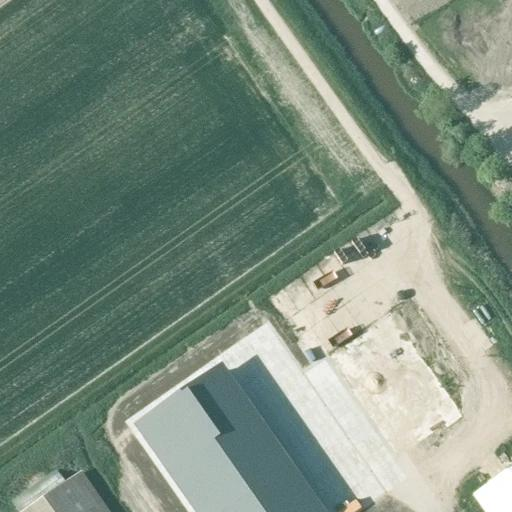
[(486,406),(411,298),(305,373),(380,482),(486,406)]
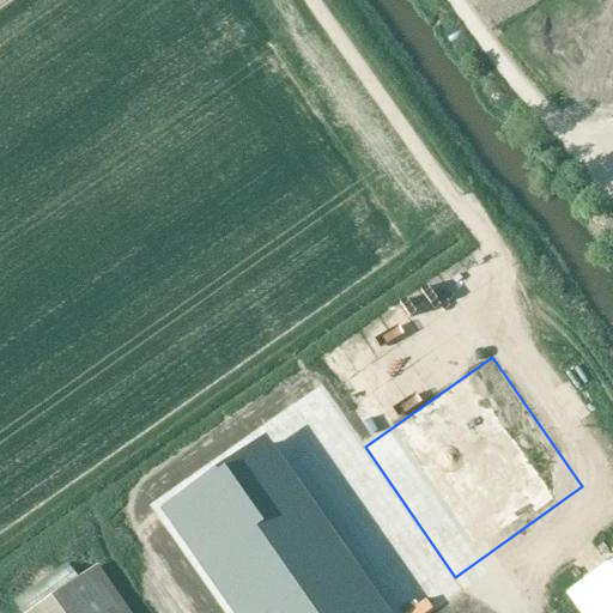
[(357,612),(265,469),(163,534),(212,612),(357,612)]
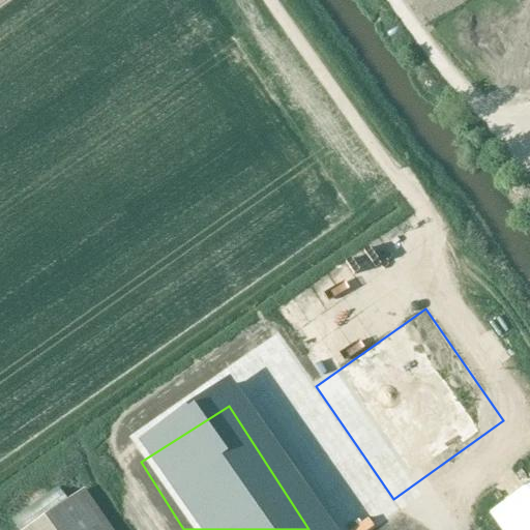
[(529,529),(529,482),(489,512),(501,529),(529,529)]
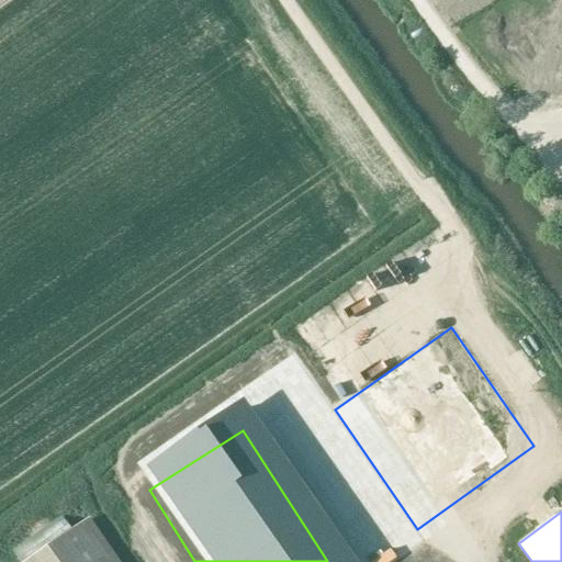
[(121,561),(91,519),(71,532),(62,517),(12,551),(19,561),(121,561)]
